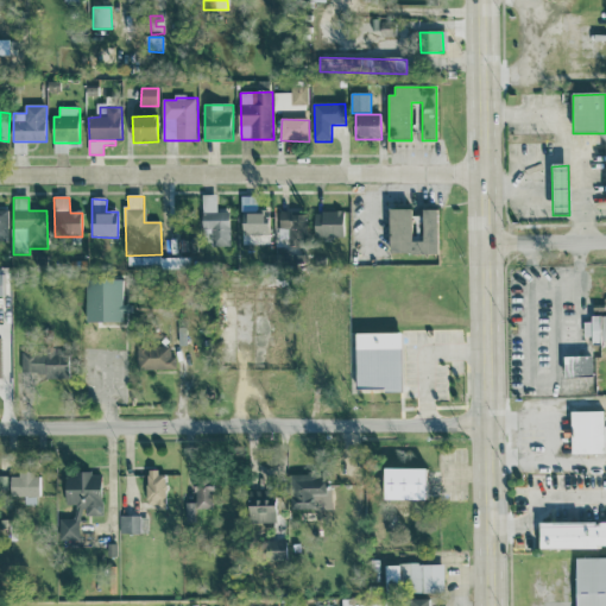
[(8,210),(0,210),(0,241),(10,241),(8,210)]
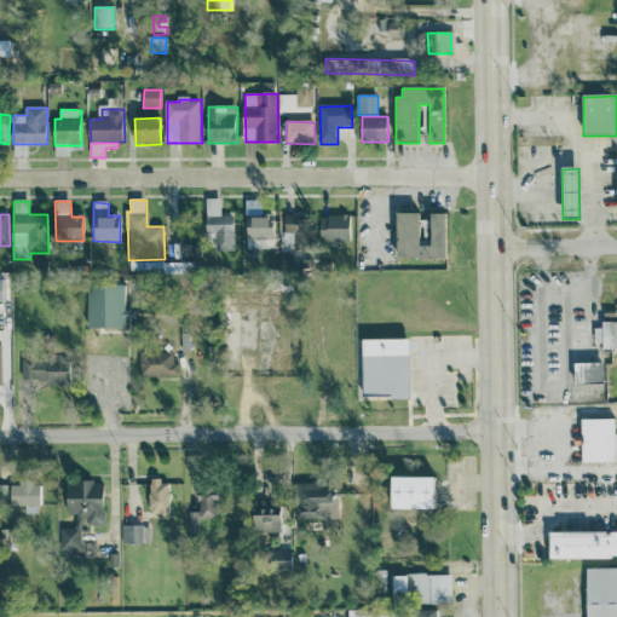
[(397,260),(447,260),(447,214),(431,214),(431,247),(420,247),(420,214),(397,214),(397,260)]
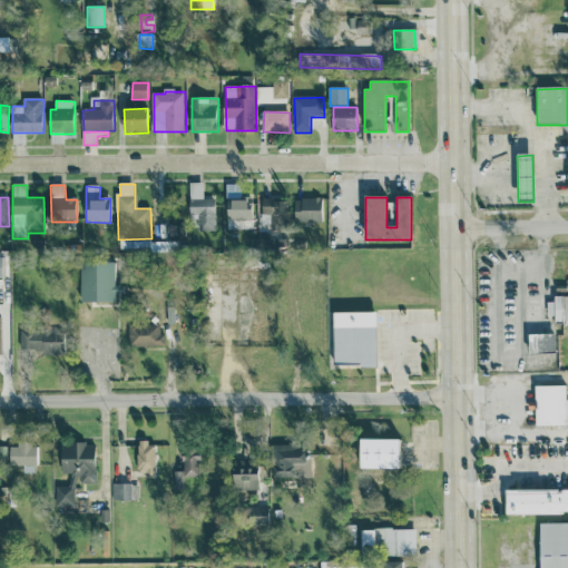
[(253,221),(252,199),(227,201),(228,222),(253,221)]
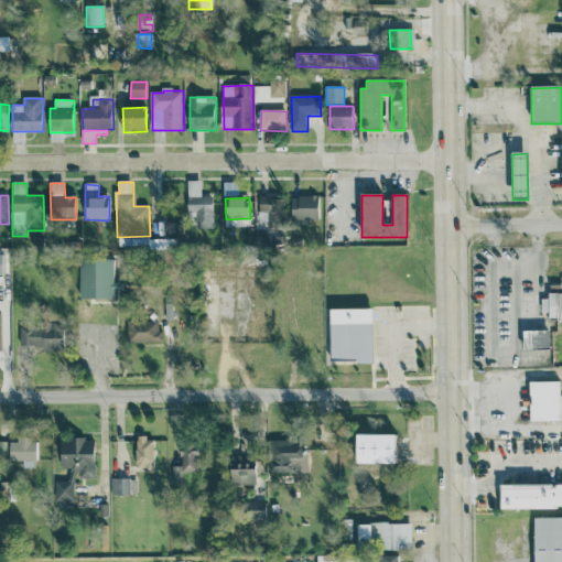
[(291,197),(292,222),(320,220),(319,197),(291,197)]
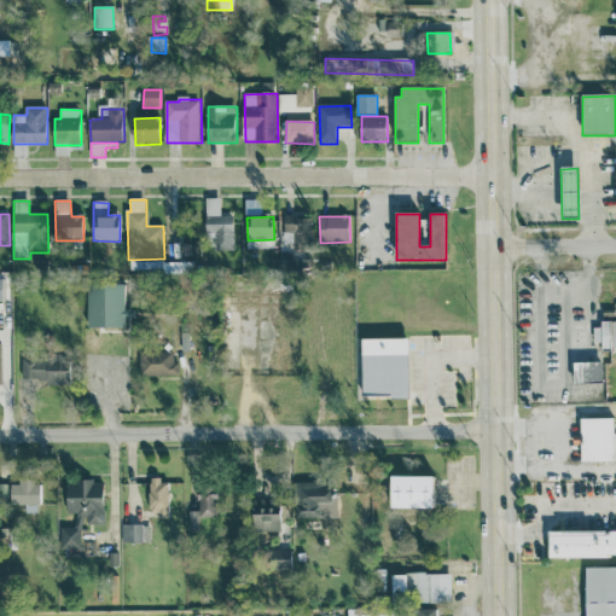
[(313,218),(284,218),(285,244),(296,244),(296,249),(314,249),(313,218)]
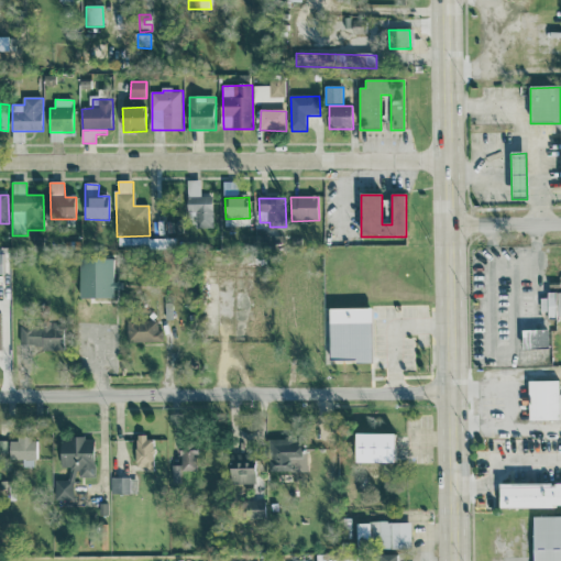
[(113,259),(79,257),(79,298),(119,298),(119,283),(112,282),(113,259)]
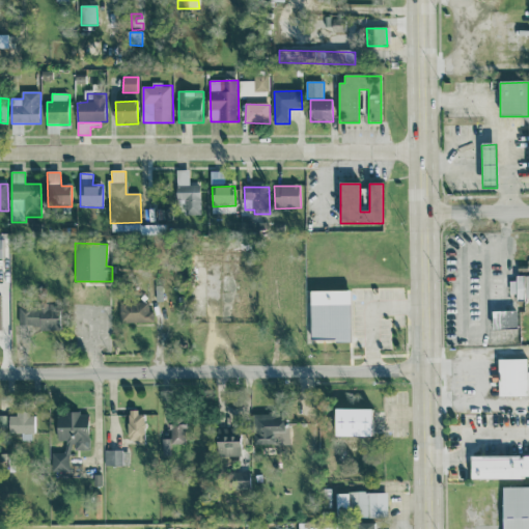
[(528,276),(509,278),(510,298),(528,297),(528,276)]
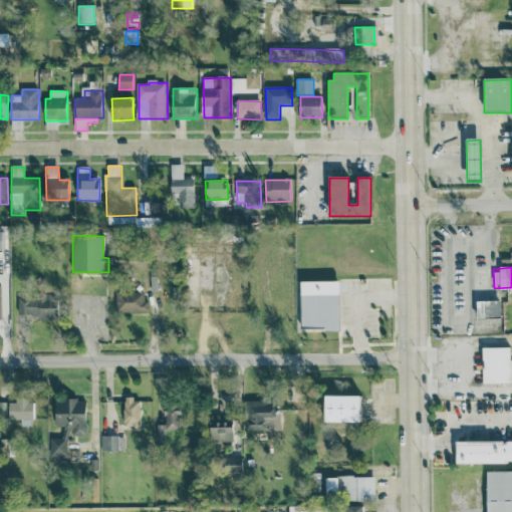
[(300,281),(301,329),(340,328),(339,280),(300,281)]
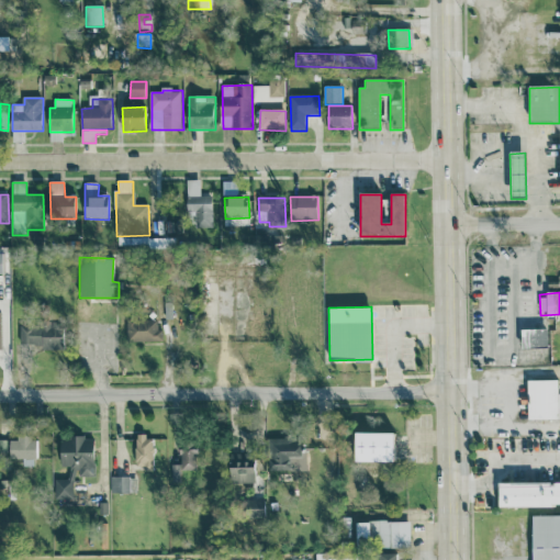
[(126,343),(160,343),(160,320),(126,320),(126,343)]
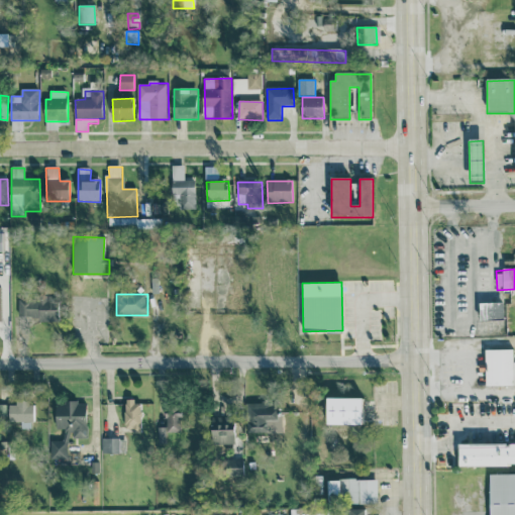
[(38,322),(59,322),(58,298),(18,299),(19,317),(38,317),(38,322)]
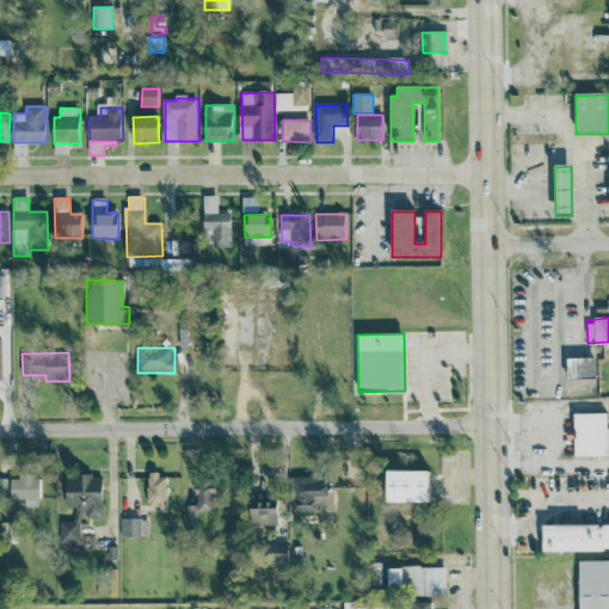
[(566,358),(567,377),(596,377),(596,358),(566,358)]
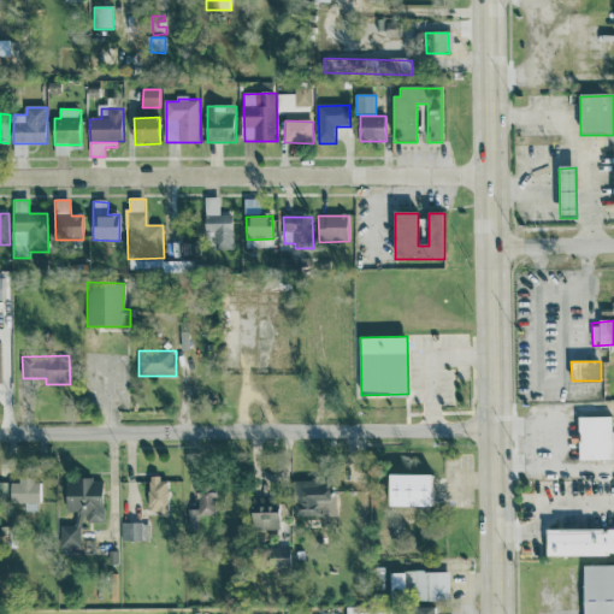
[(613,432),(612,432),(612,417),(579,417),(579,460),(613,459),(613,432)]
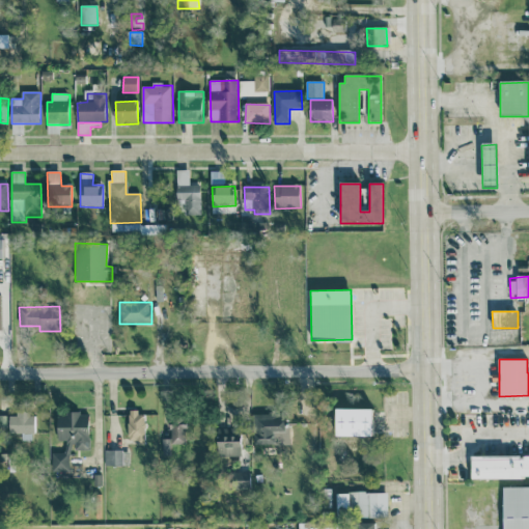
[(372,408),(335,409),(335,437),(372,436),(372,408)]
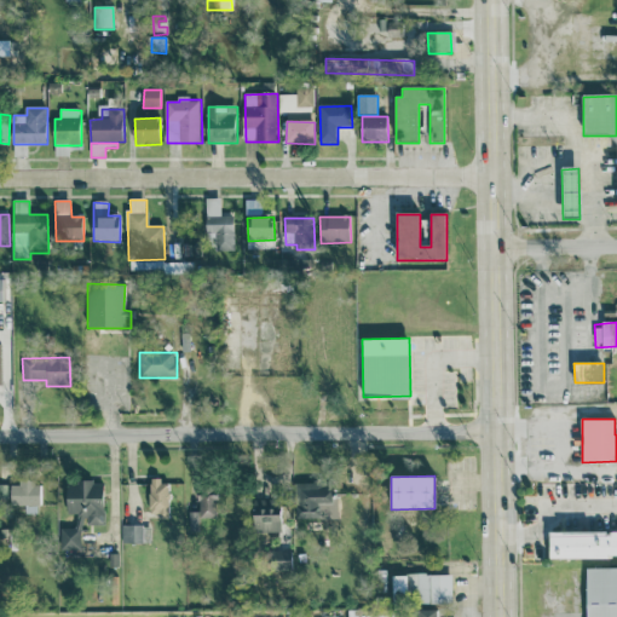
[(169,482),(150,480),(150,518),(168,518),(169,482)]
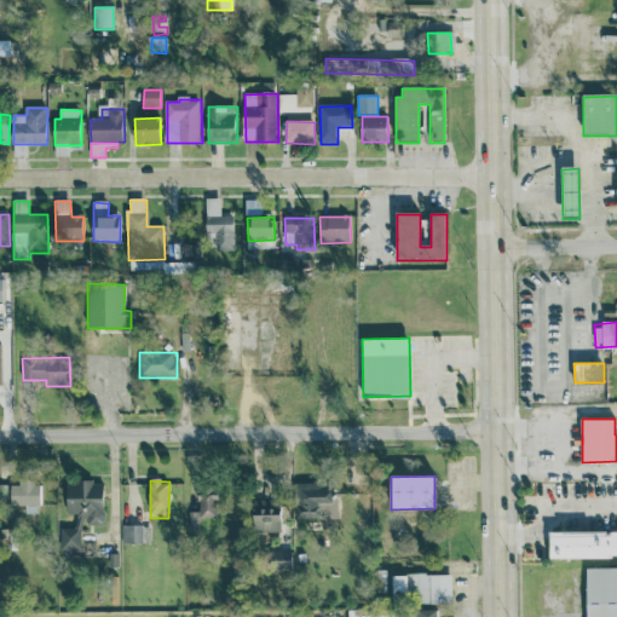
[(39,514),(40,485),(28,485),(28,483),(11,482),(10,506),(27,506),(26,513),(39,514)]
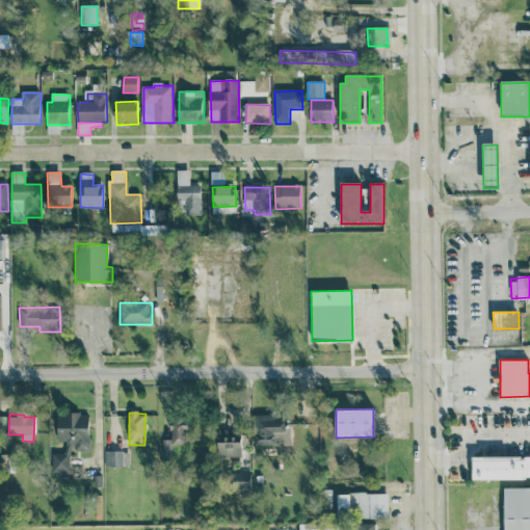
[(89,451),(89,414),(57,415),(57,442),(65,442),(65,454),(74,454),(74,451),(89,451)]
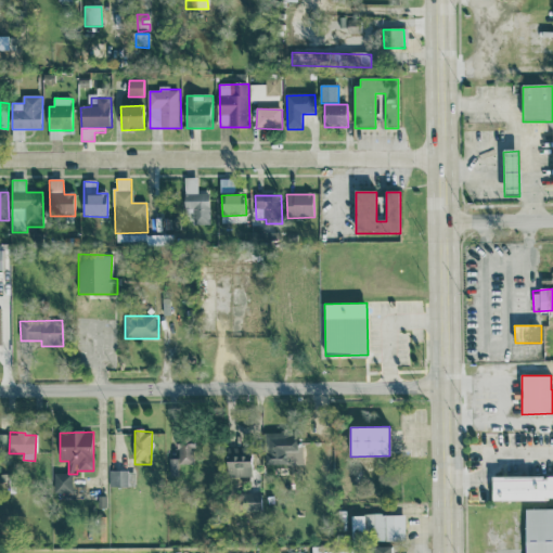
[(265,434),(266,466),(300,465),(299,433),(265,434)]
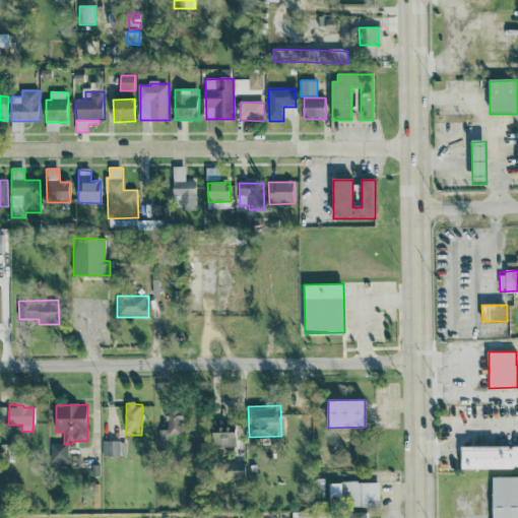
[(0,419),(8,419),(7,407),(0,407),(0,419)]
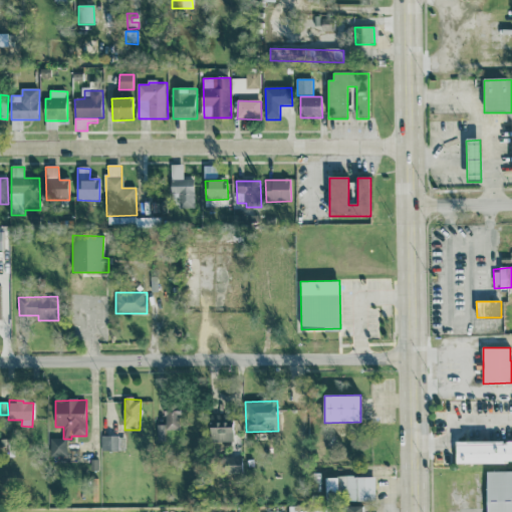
[(157,425),(158,442),(167,441),(167,431),(181,430),(180,407),(165,407),(165,425),(157,425)]
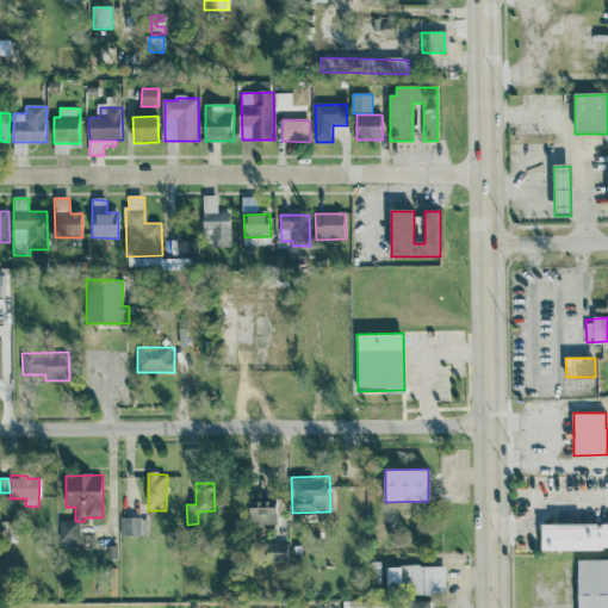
[(250,526),(277,525),(277,500),(265,500),(265,492),(249,494),(250,526)]
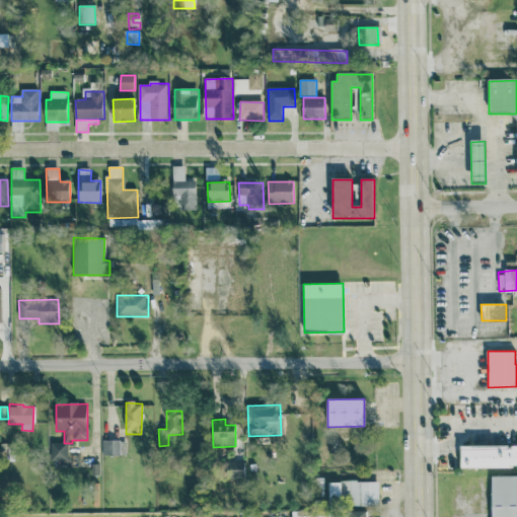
[(121,455),(120,440),(103,440),(104,455),(121,455)]
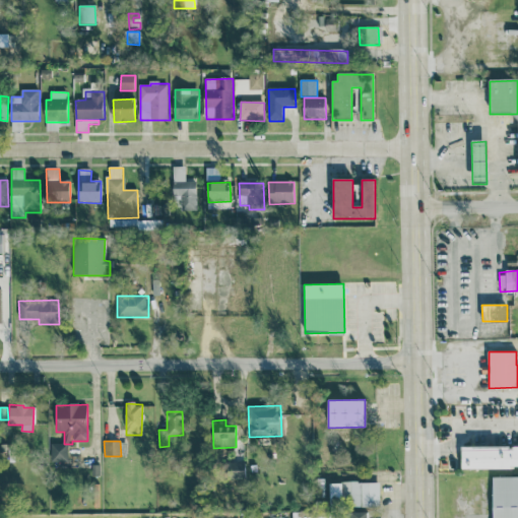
[(68,462),(68,444),(51,444),(52,462),(68,462)]
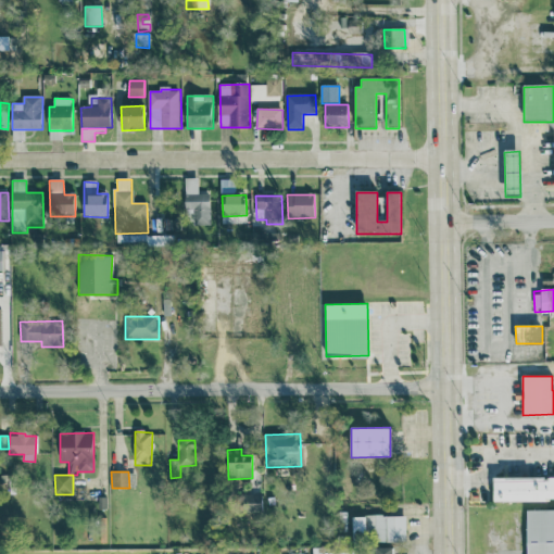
[(553,476),(493,477),(493,502),(553,501),(553,476)]
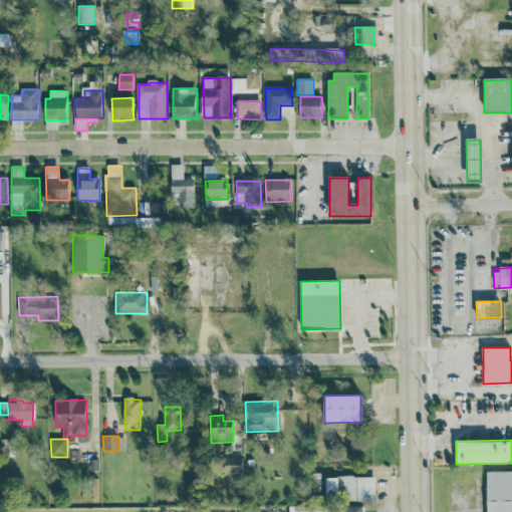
[(242,458),(225,457),(225,474),(242,474),(242,458)]
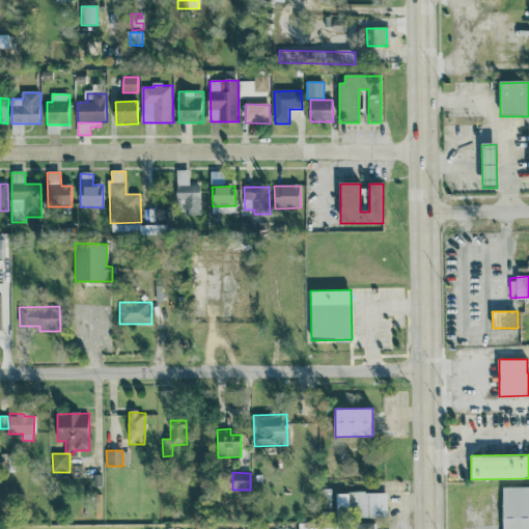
[(528,485),(502,488),(503,528),(528,528),(528,485)]
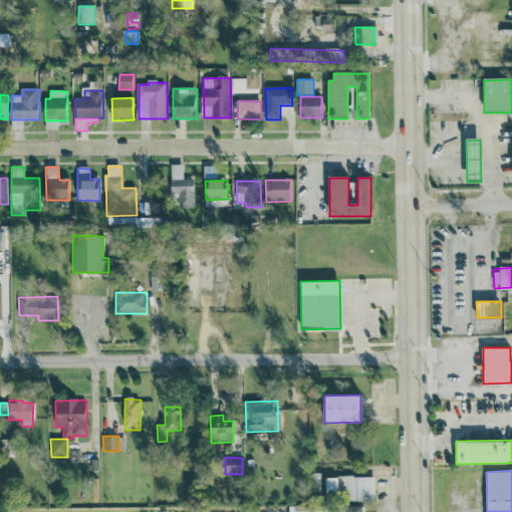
[(326,478),(327,501),(376,499),(375,476),(326,478)]
